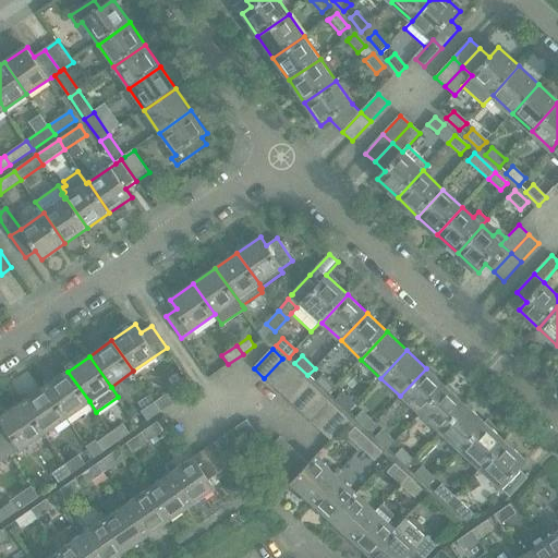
[(274,387),(292,367),(282,359),(264,378),(274,387)]
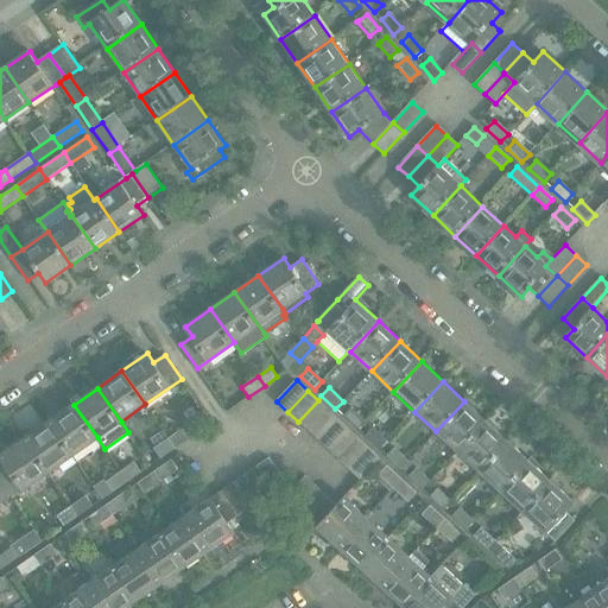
[(309,431),(328,410),(318,400),(298,422),(309,431)]
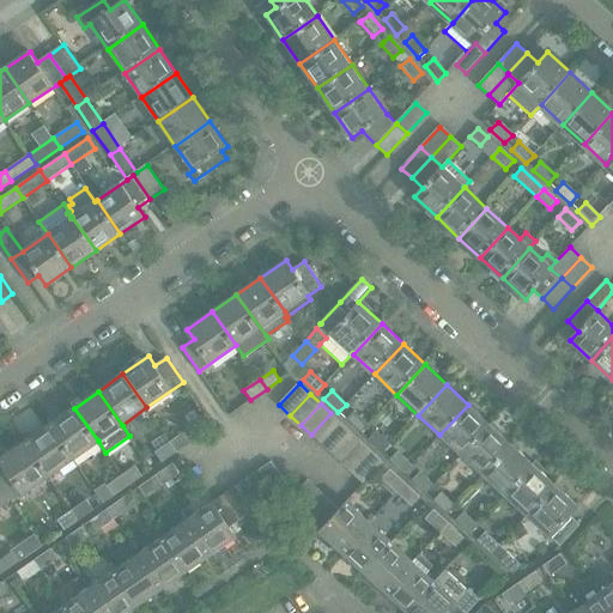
[(461,455),(490,424),(468,405),(439,435),(461,455)]
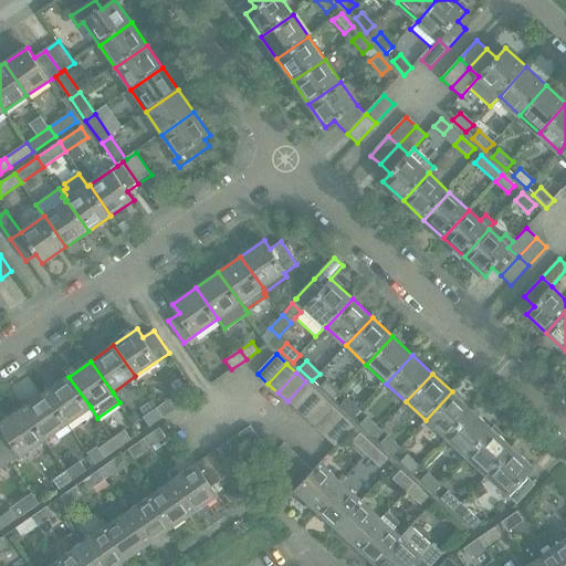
[(67,423),(91,407),(69,377),(45,392),(67,423)]
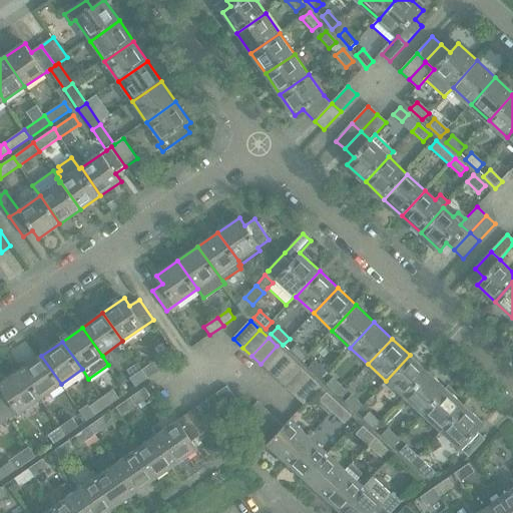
[(308,356),(296,344),(289,351),(301,362),(308,356)]
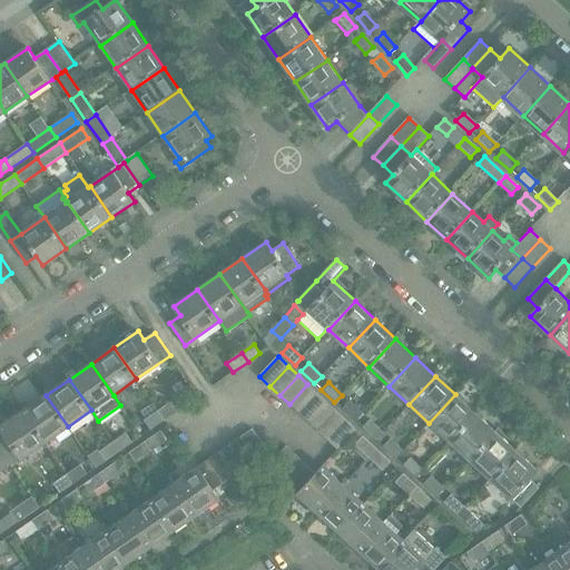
[(298,413),(317,393),(307,384),(290,404),(298,413)]
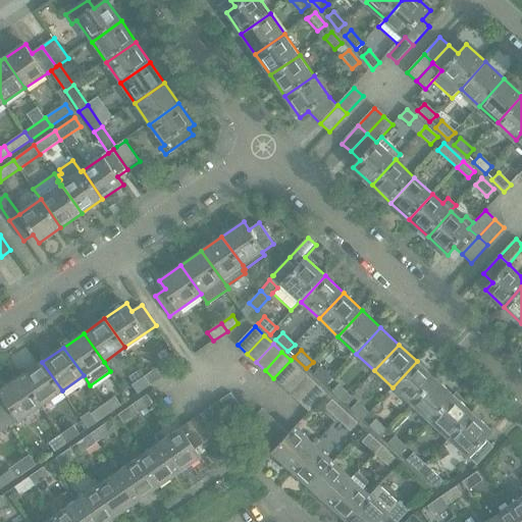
[(282,387),(300,368),(291,360),(273,378),(282,387)]
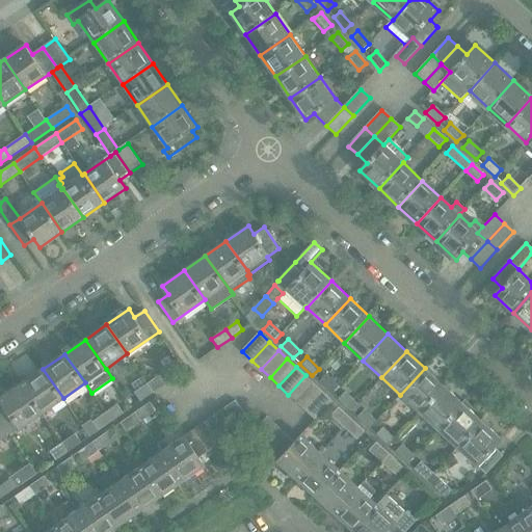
[(420,413),(444,386),(425,368),(400,395),(420,413)]
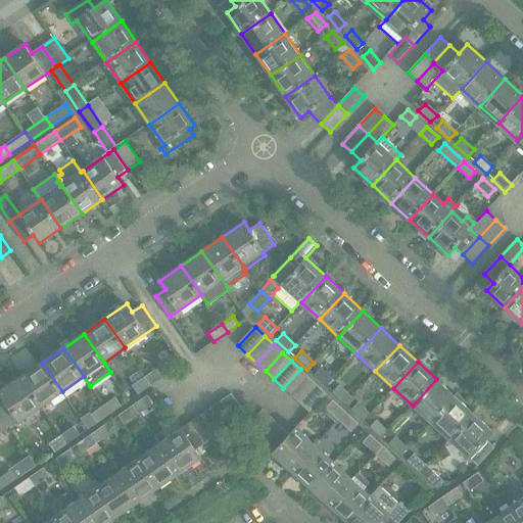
[(41,406),(62,391),(42,363),(20,378),(41,406)]
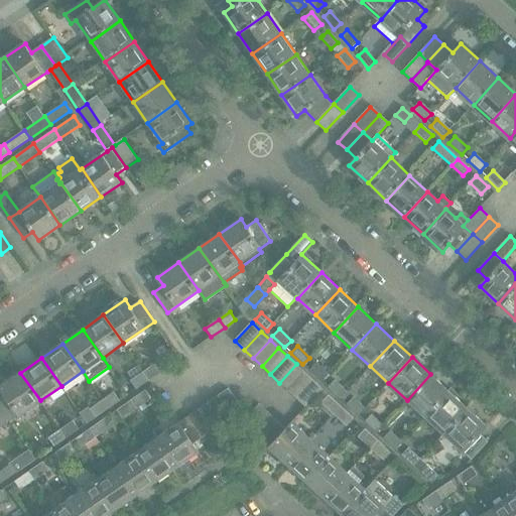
[(315,363),(308,370),(321,381),(328,375),(315,363)]
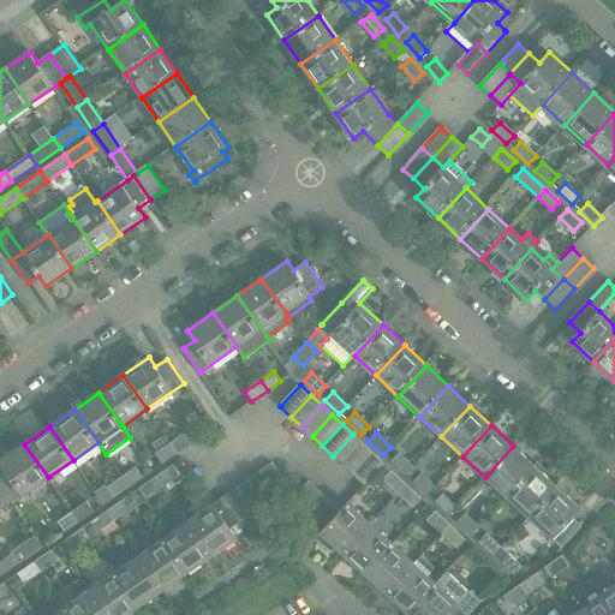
[(184,434),(171,443),(178,453),(191,443),(184,434)]
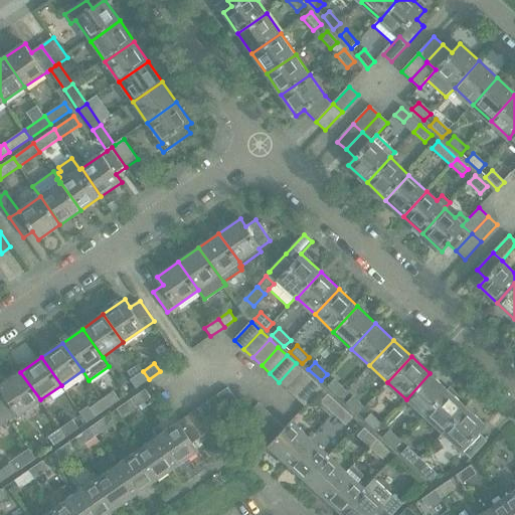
[(288,389),(304,371),(296,363),(279,382),(288,389)]
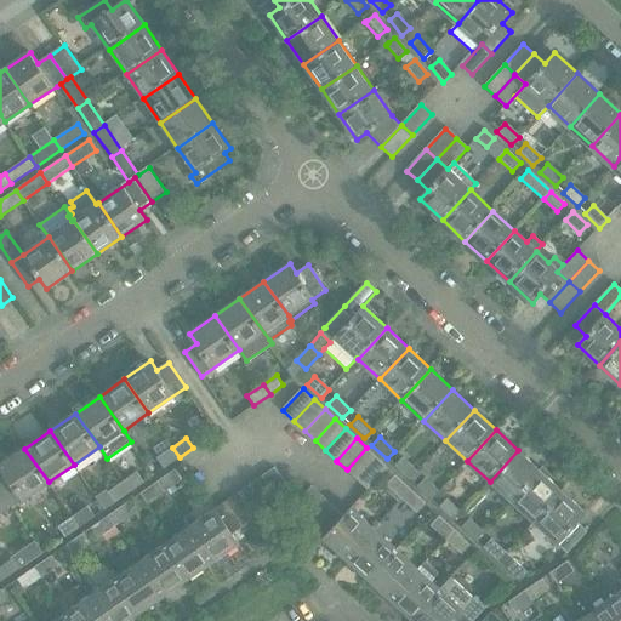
[(172,448),(170,449),(164,440),(153,449),(159,457),(157,459),(164,468),(180,457),(172,448)]
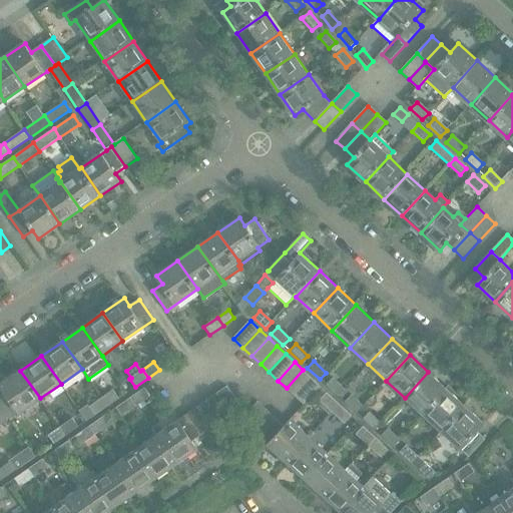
[(296,397),(312,379),(303,370),(287,388),(296,397)]
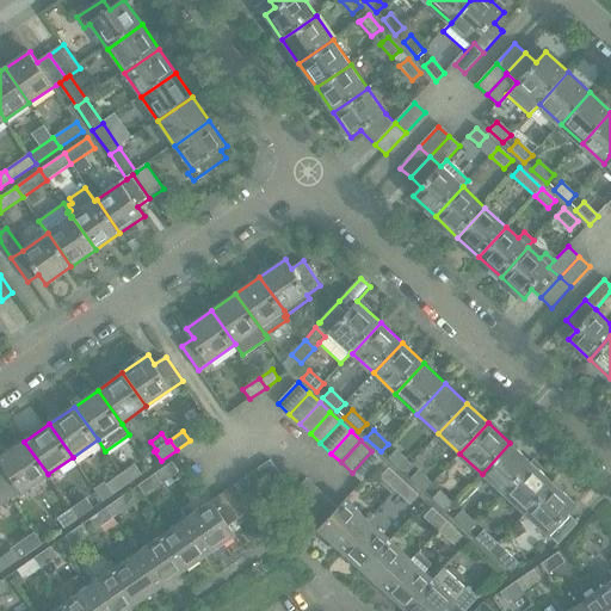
[(0,482),(12,499),(48,474),(24,442),(0,458),(7,468),(0,471),(0,482)]
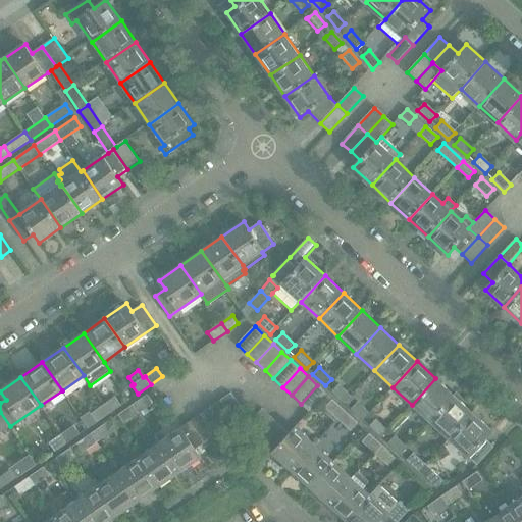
[(430,422),(455,396),(435,378),(412,405),(430,422)]
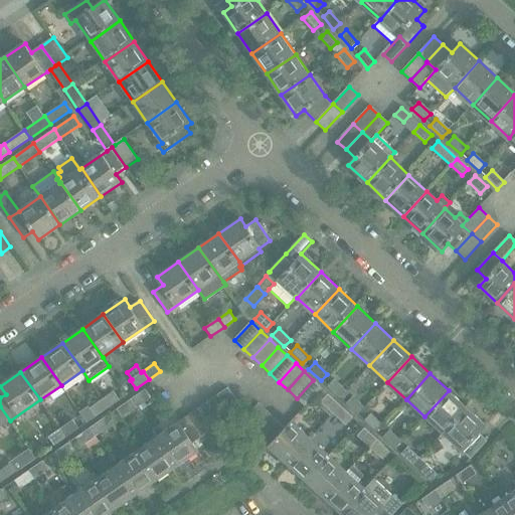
[(333,379),(327,386),(339,397),(345,391),(333,379)]
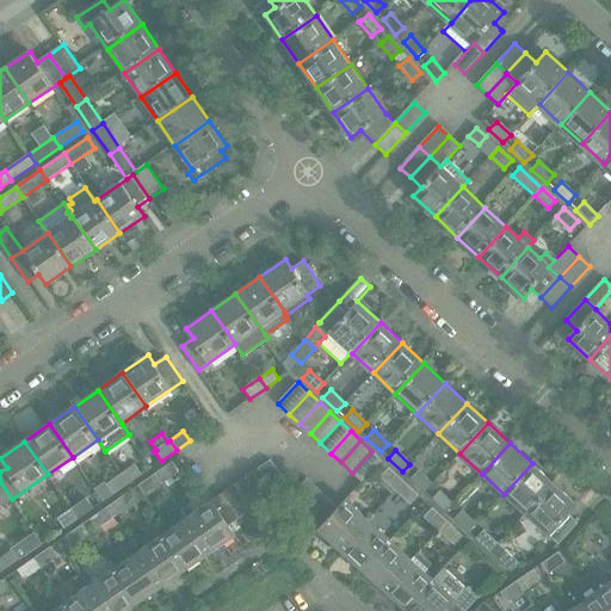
[(371,451),(352,473),(362,482),(381,460),(371,451)]
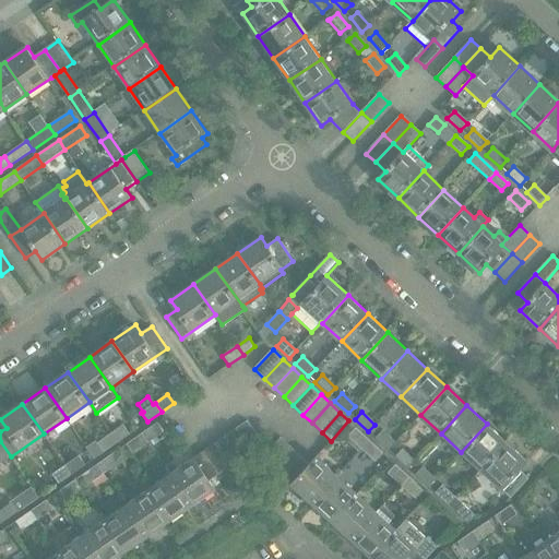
[(237,429),(252,452),(264,444),(248,421),(237,429)]
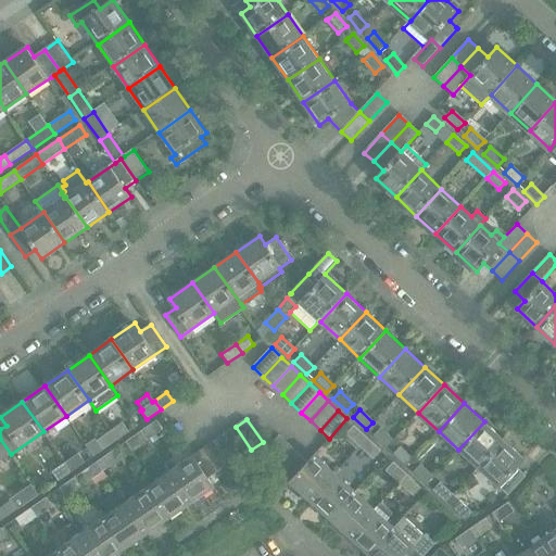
[(141,431),(148,440),(163,430),(155,420),(141,431)]
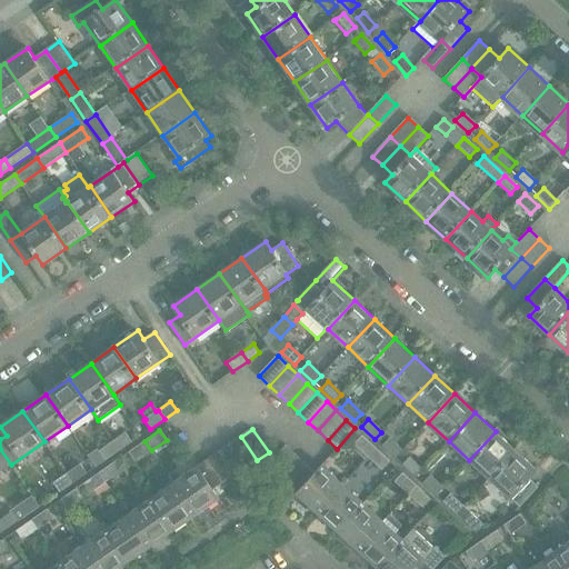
[(490,479),(517,451),(496,431),(469,460),(490,479)]
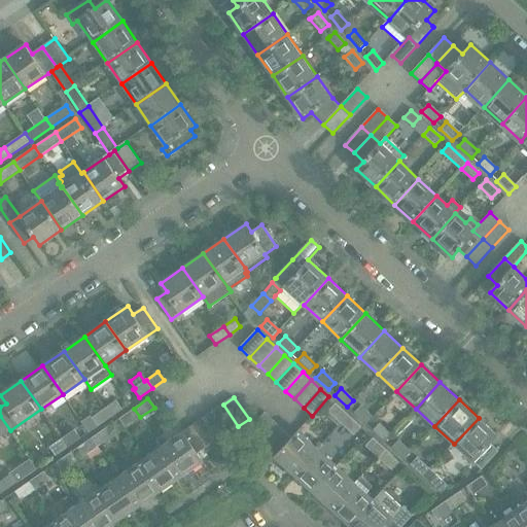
[(121,410),(115,400),(104,408),(110,417),(121,410)]
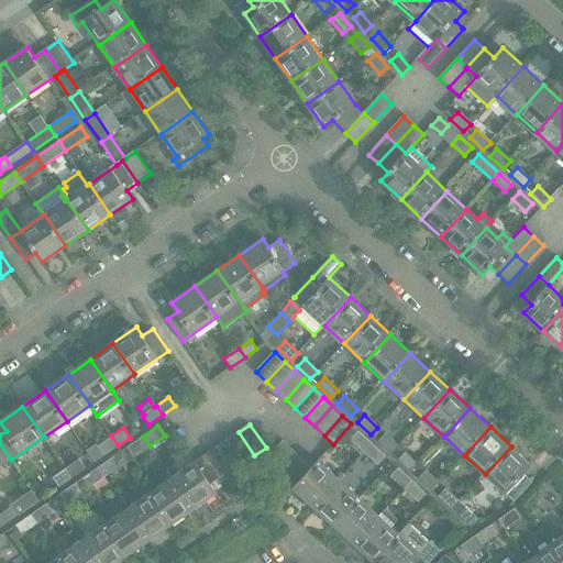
[(364,454),(372,445),(357,431),(346,443),(360,455),(363,452),(364,454)]
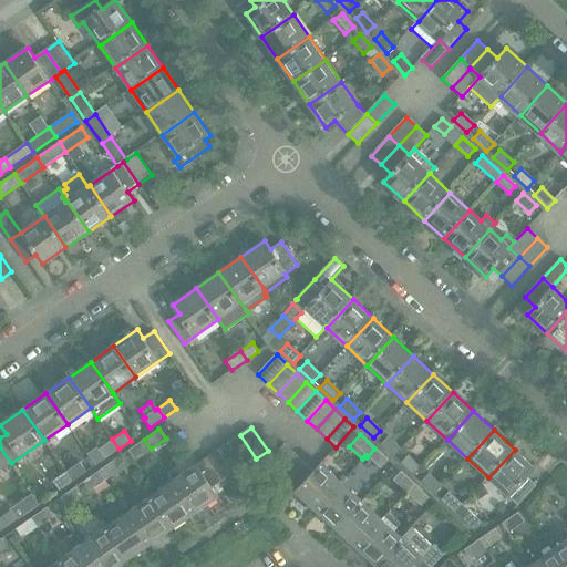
[(245,466),(256,459),(240,435),(229,443),(245,466)]
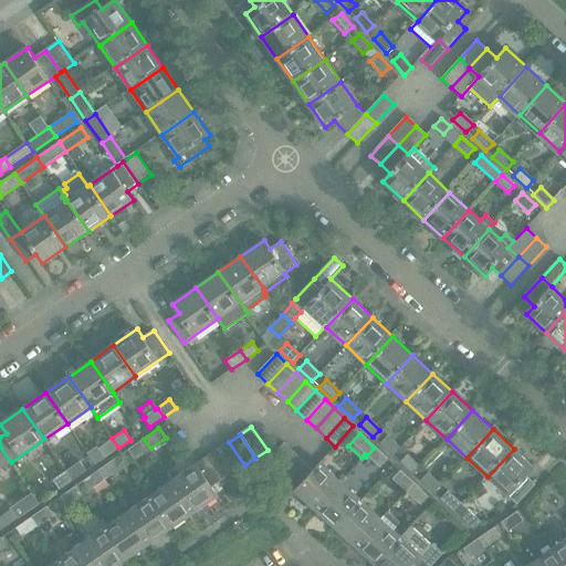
[(386,436),(379,443),(392,456),(399,448),(386,436)]
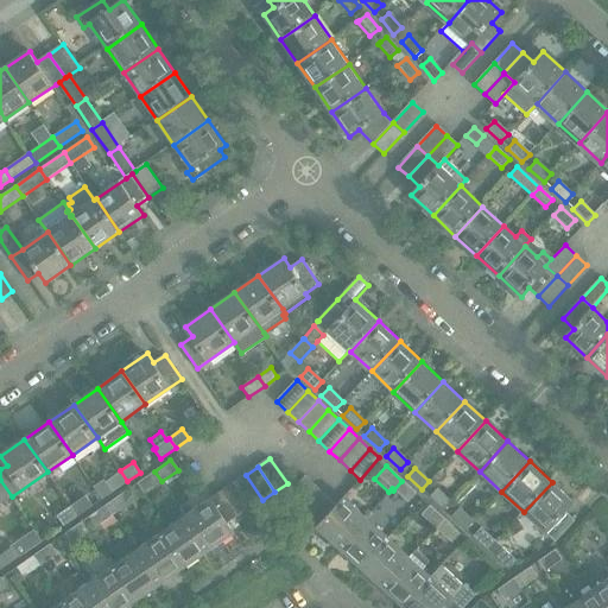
[(112,493),(127,481),(120,470),(105,482),(112,493)]
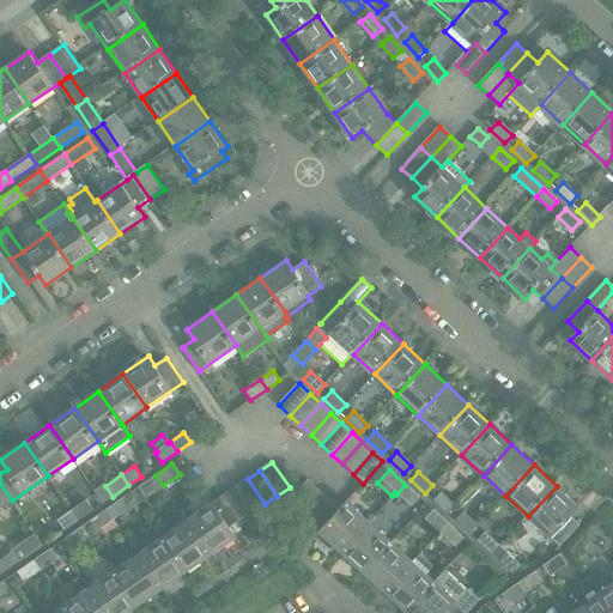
[(145,498),(163,485),(156,475),(138,487),(145,498)]
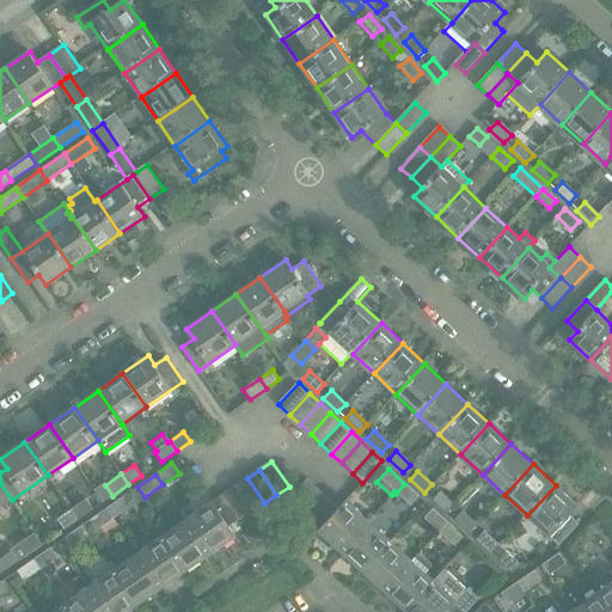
[(254,510),(264,503),(248,478),(236,485),(254,510)]
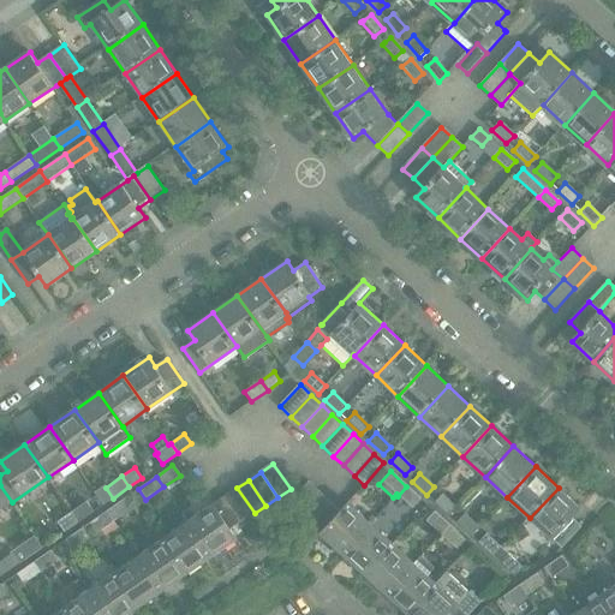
[(302,513),(322,491),(310,481),(290,503),(302,513)]
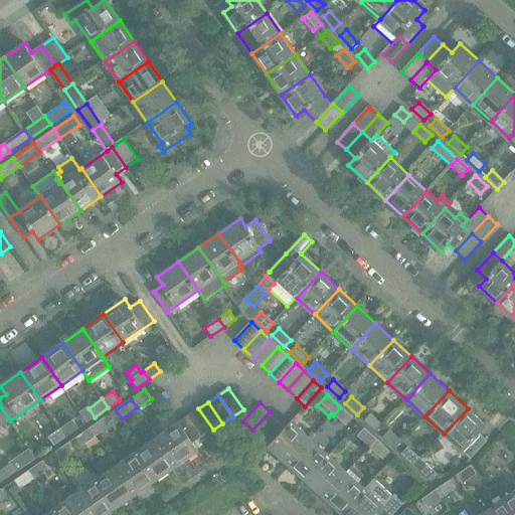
[(0,427),(10,420),(0,406),(0,427)]
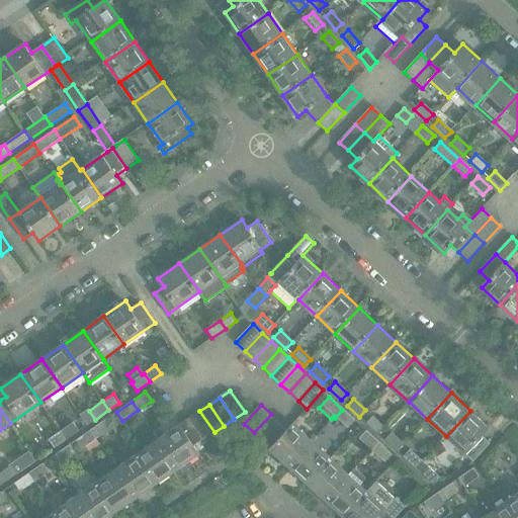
[(342,410),(335,418),(347,428),(354,421),(342,410)]
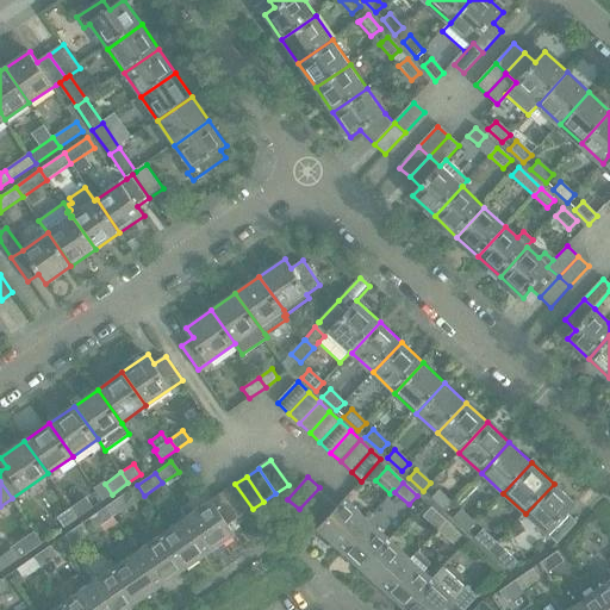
[(241,517),(253,509),(235,484),(223,492),(241,517)]
